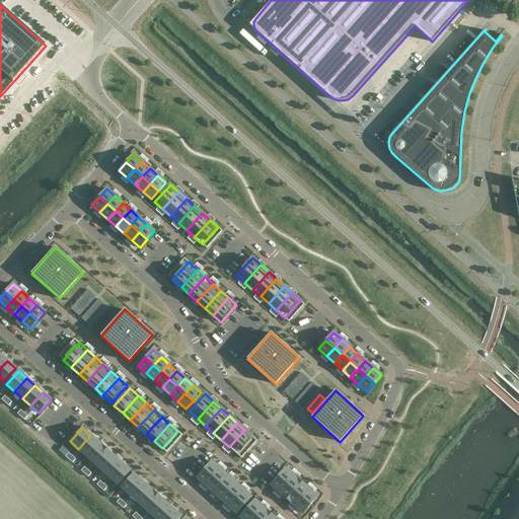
[(245,446),(247,443),(250,440),(252,437),(244,430),(229,447),(237,454),(240,451),(242,448),(245,446)]
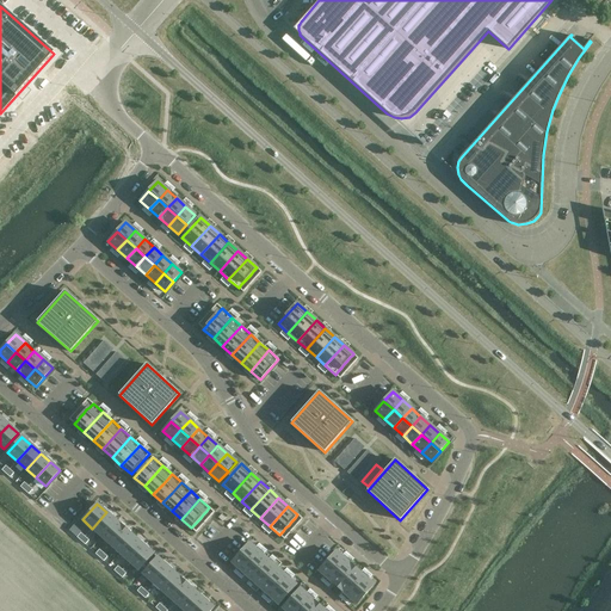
[(116,520),(106,512),(92,529),(102,537),(116,520)]
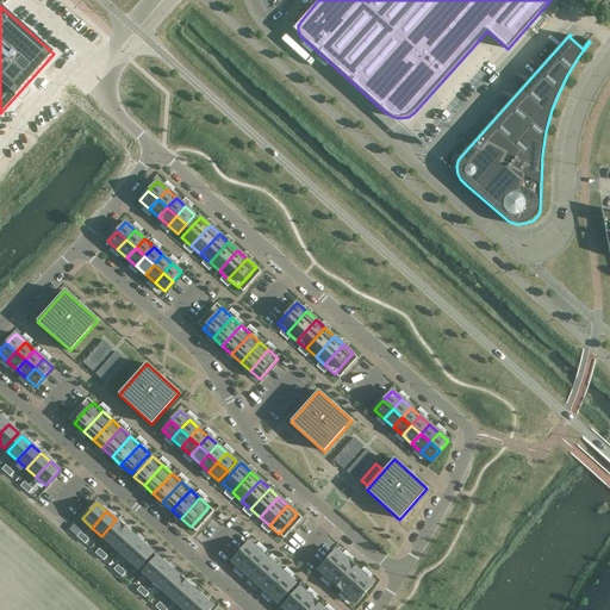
[(125,528),(116,520),(101,536),(111,543),(125,528)]
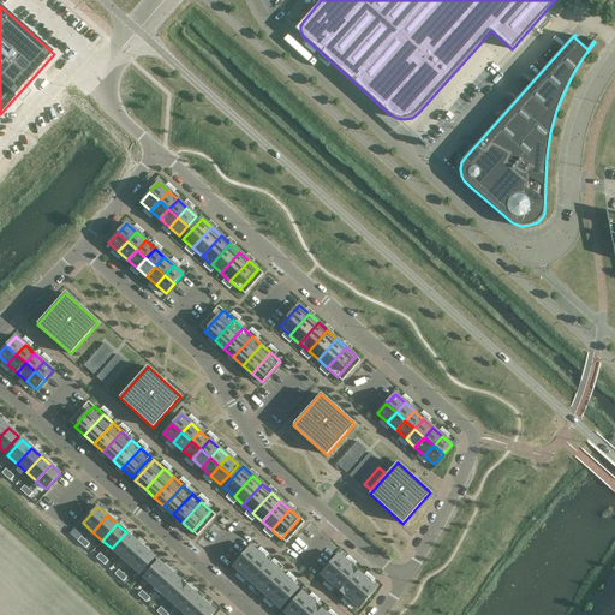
[(136,541),(126,532),(112,548),(121,556),(136,541)]
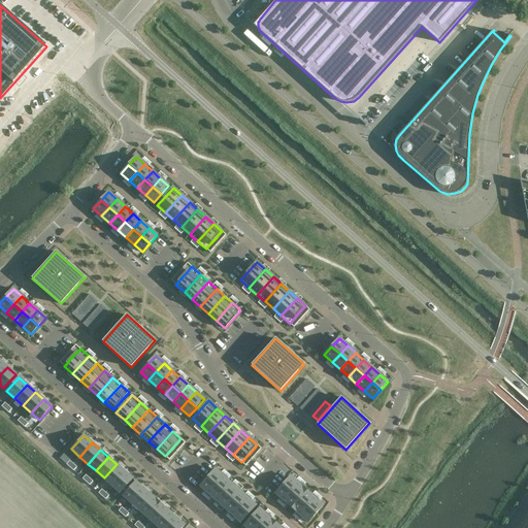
[(124,471),(117,464),(104,477),(111,485),(124,471)]
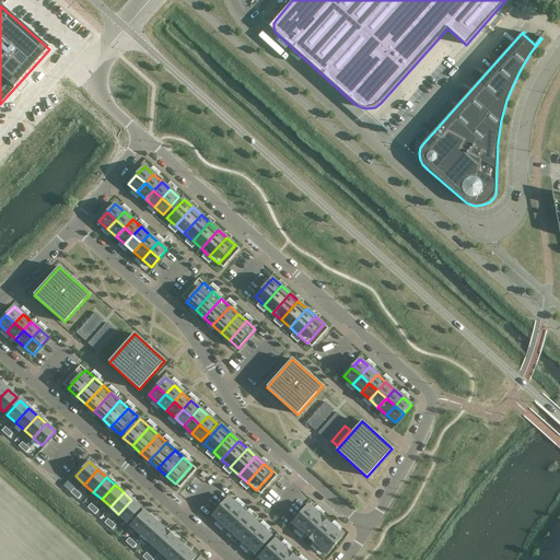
[(230,514),(237,505),(229,498),(220,506),(230,514)]
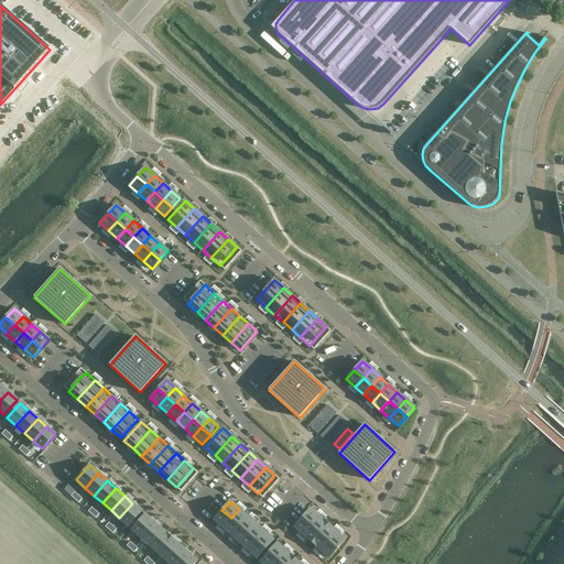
[(141,511),(132,503),(119,518),(129,527),(141,511)]
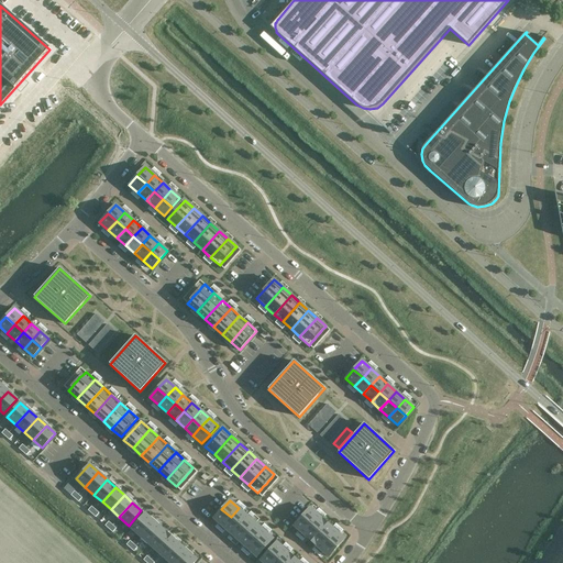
[(239,525),(247,516),(239,508),(231,517),(239,525)]
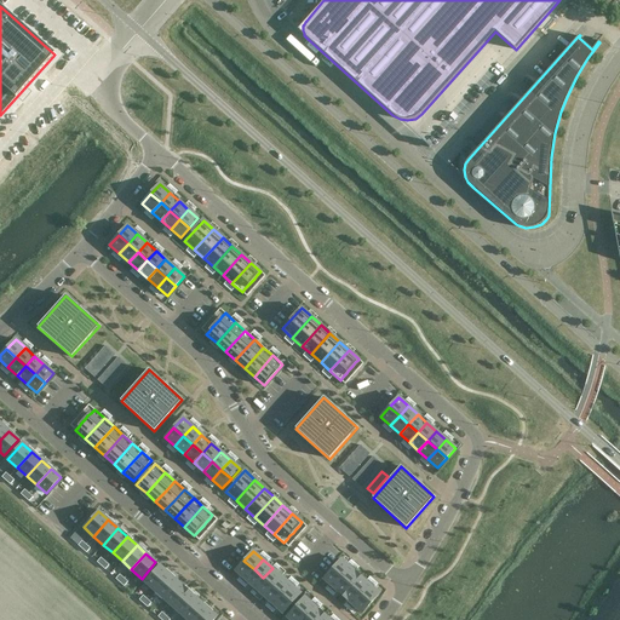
[(342,578),(351,568),(340,560),(332,569),(342,578)]
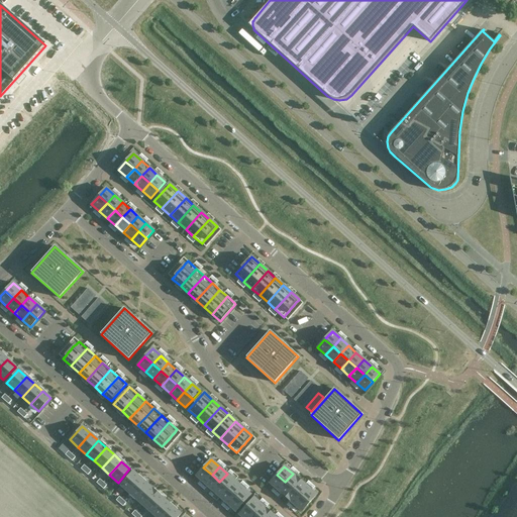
[(204,483),(212,475),(203,468),(196,476),(204,483)]
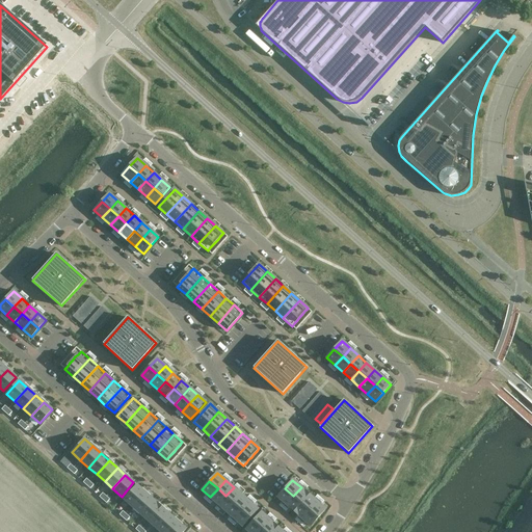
[(133,506),(145,493),(137,485),(125,499),(133,506)]
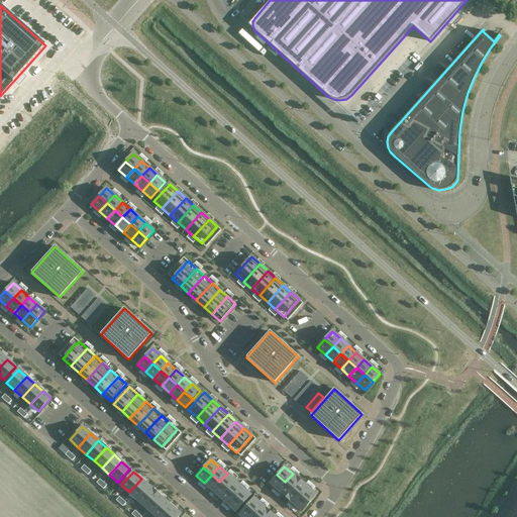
[(234,481),(227,474),(219,482),(227,489),(234,481)]
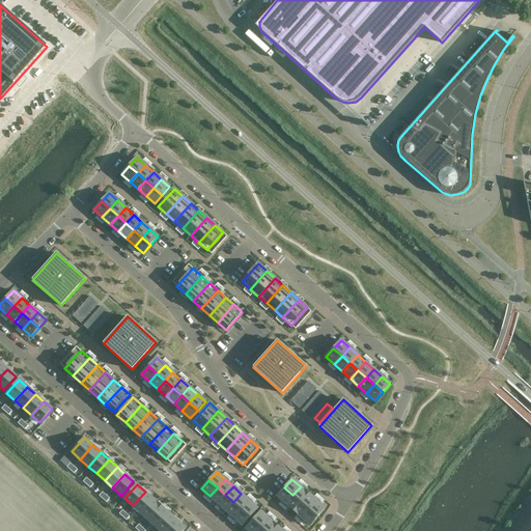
[(308,494),(301,486),(292,495),(301,502),(308,494)]
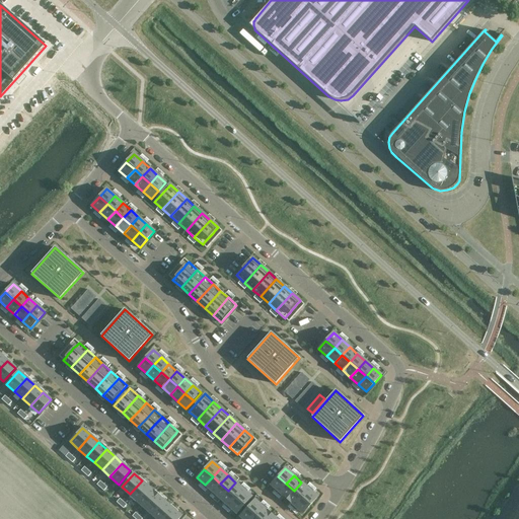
[(213,492),(220,484),(213,476),(205,485),(213,492)]
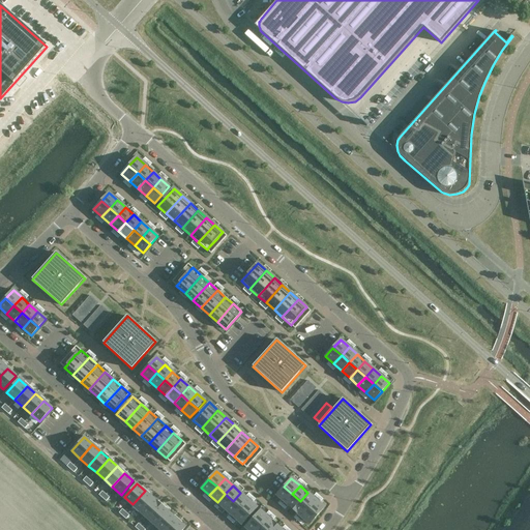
[(285,502),(292,494),(284,487),(276,495),(285,502)]
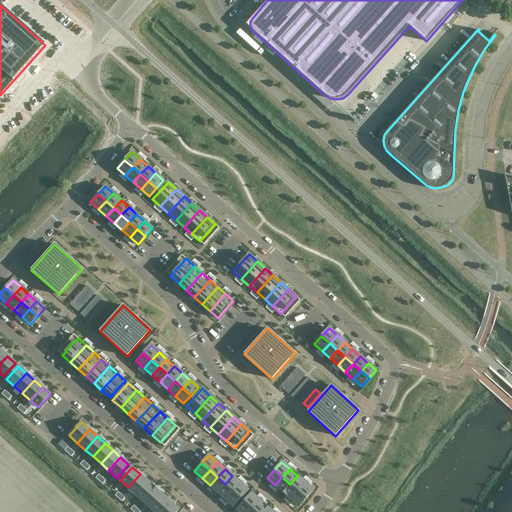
[(136,494),(148,481),(140,474),(128,487),(136,494)]
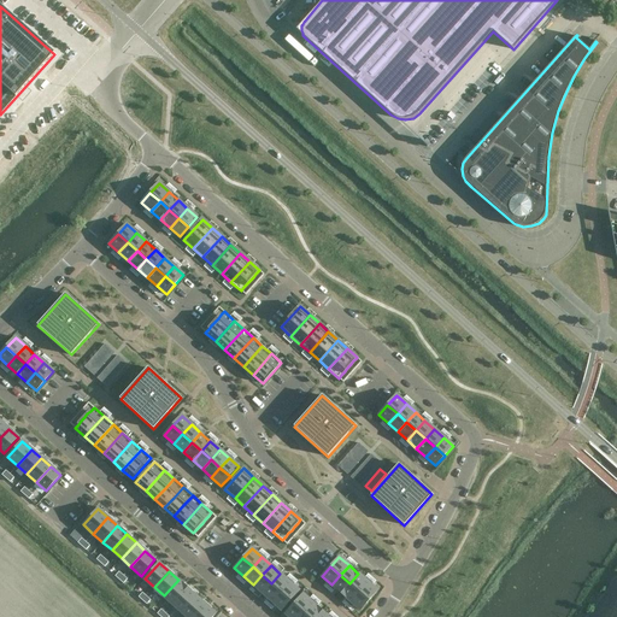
[(281,592),(289,582),(280,574),(271,583),(281,592)]
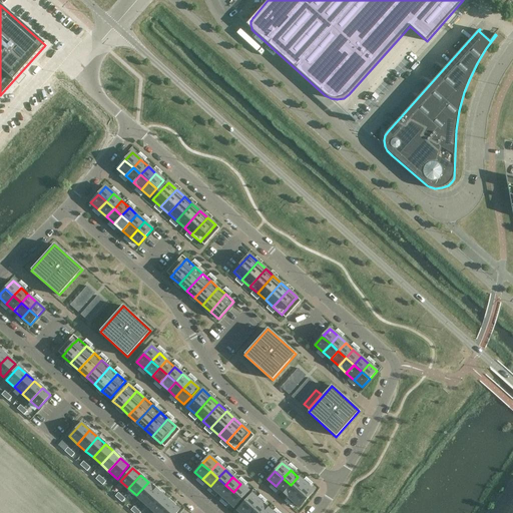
[(299,492),(306,484),(298,477),(291,485),(299,492)]
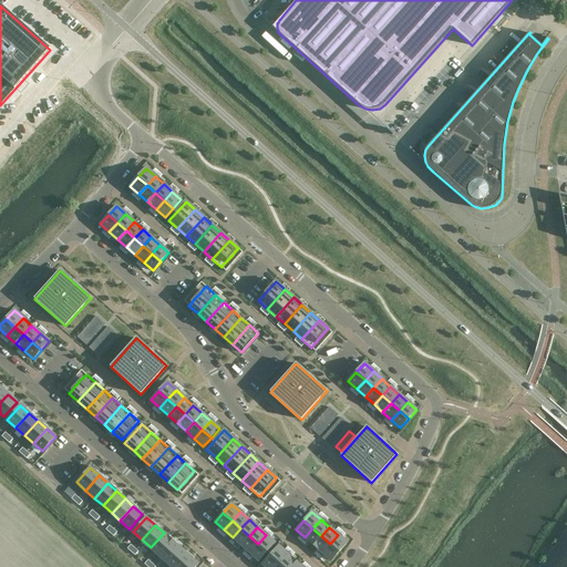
[(249,536),(240,528),(233,537),(241,545),(249,536)]
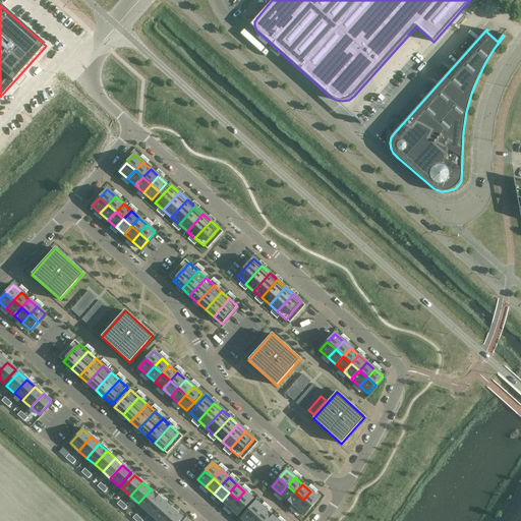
[(288,501),(295,493),(287,485),(280,494),(288,501)]
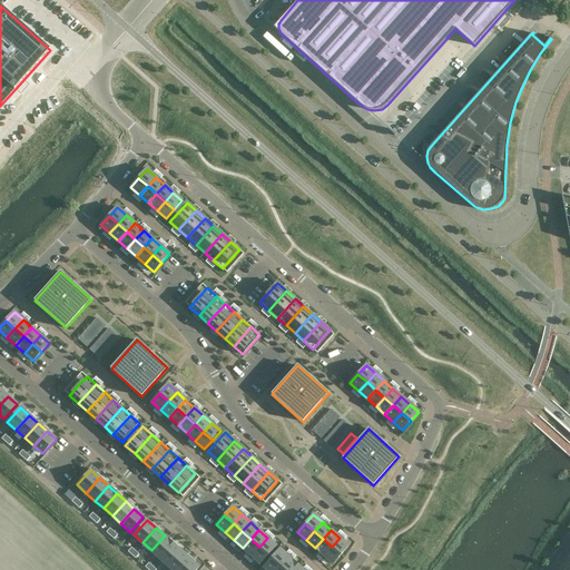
[(159,558),(173,543),(165,536),(151,550),(159,558)]
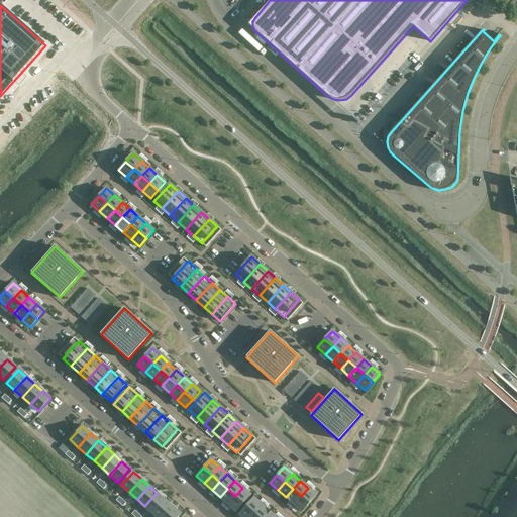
[(250,495),(242,488),(235,496),(243,503),(250,495)]
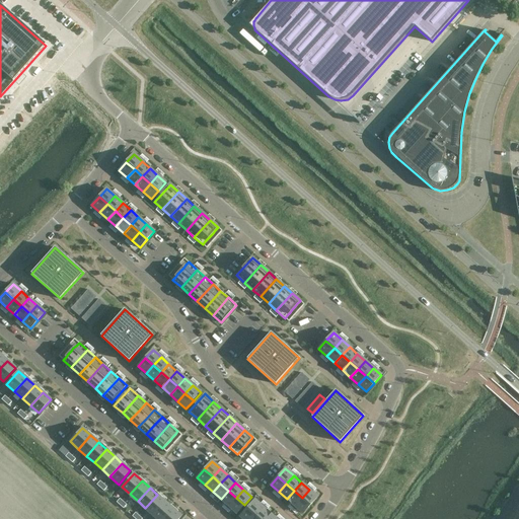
[(310,505),(317,497),(309,490),(302,498),(310,505)]
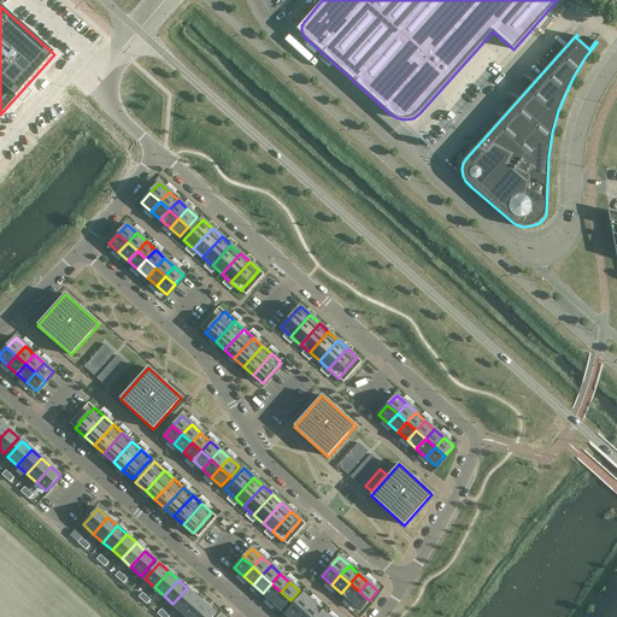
[(281,592),(271,583),(263,593),(272,601),(281,592)]
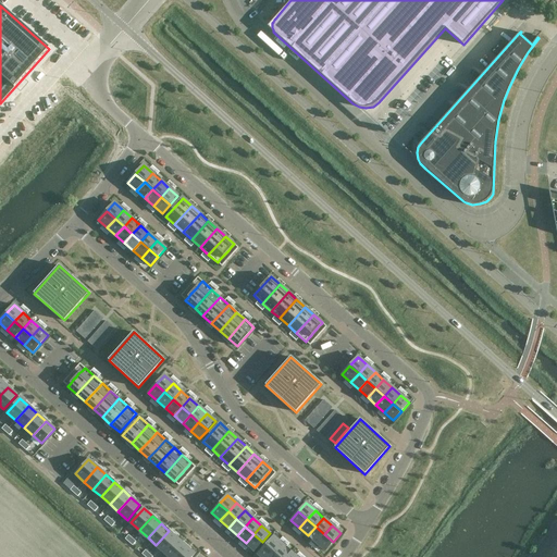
[(317,543),(324,534),(316,527),(308,535),(317,543)]
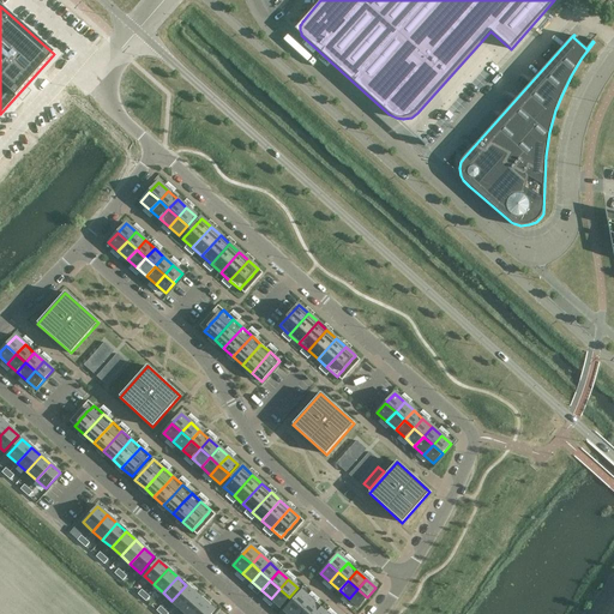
[(181,609),(196,594),(186,585),(172,601),(181,609)]
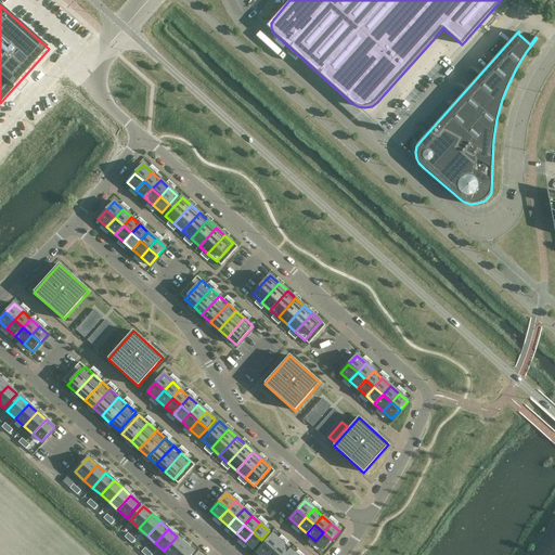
[(261,540),(253,532),(245,541),(254,549),(261,540)]
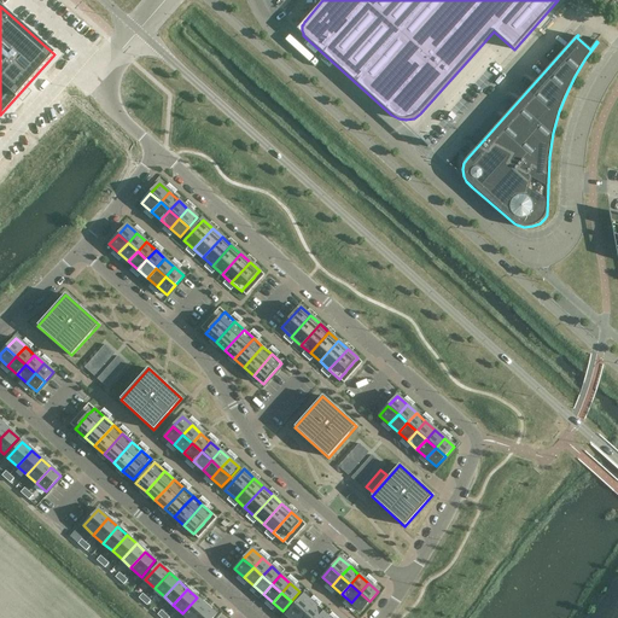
[(361,611),(369,601),(360,593),(351,602),(361,611)]
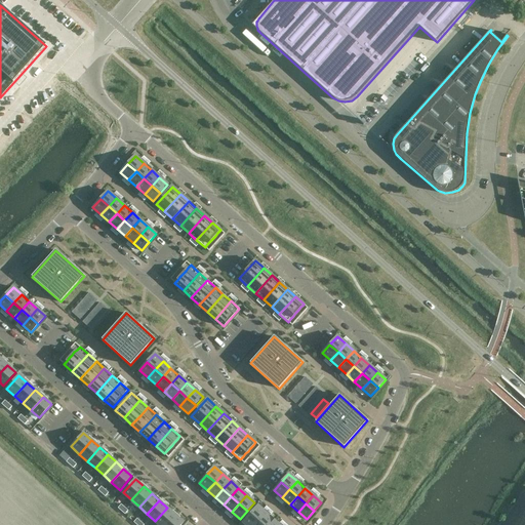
[(257,506),(250,514),(258,521),(266,513),(257,506)]
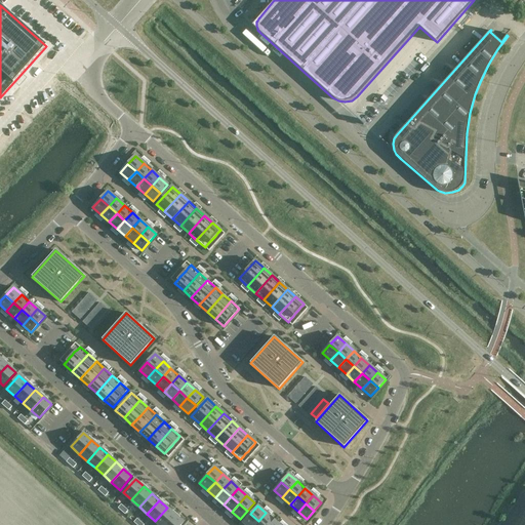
[(159,524),(165,524),(175,515),(167,508),(155,521),(159,524)]
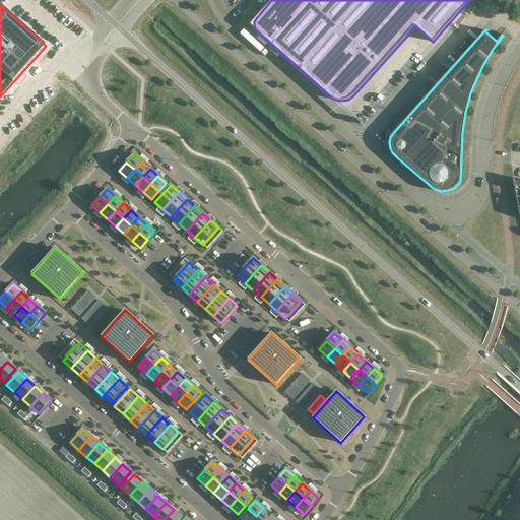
[(260,519),(266,519),(271,515),(263,508),(256,516),(260,519)]
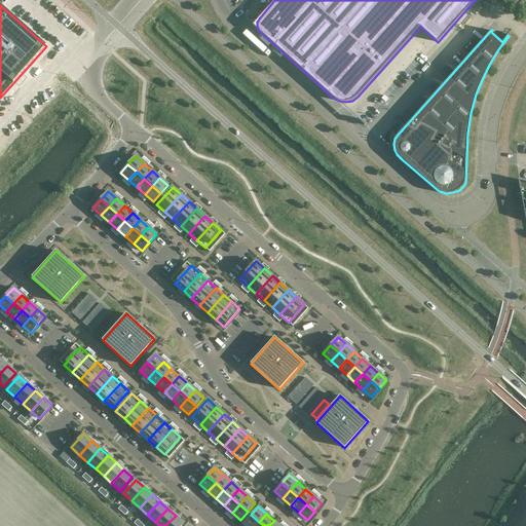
[(247,525),(255,525),(259,522),(251,515),(243,523),(247,525)]
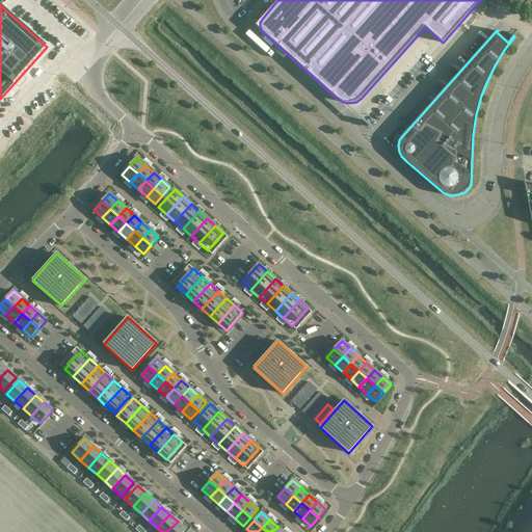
[(183,531),(186,529),(178,522),(167,531),(183,531)]
